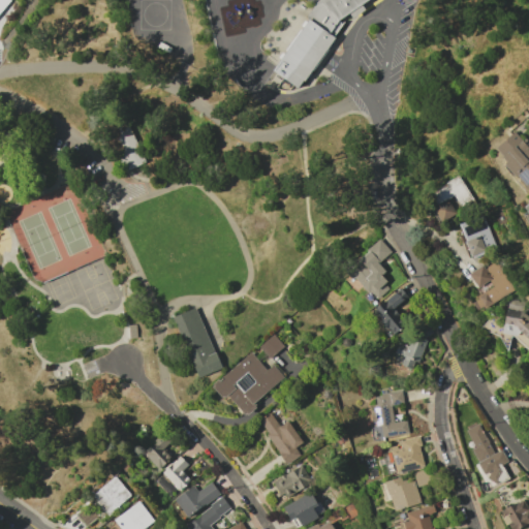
[(0,0),(0,12),(10,0),(0,0)]
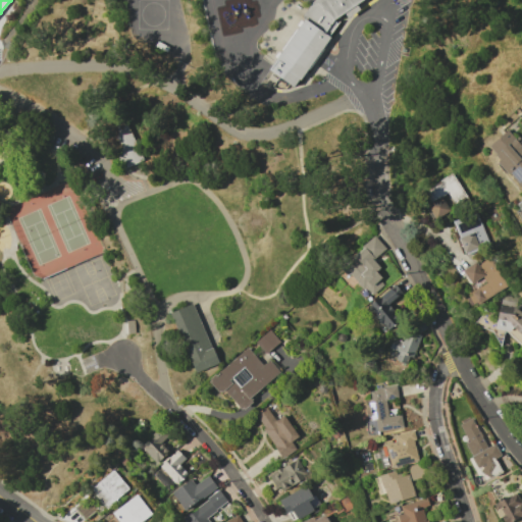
[(314,0),(313,1),(265,72),(290,90),(297,82),(298,83),(328,40),(321,36),(331,22),(363,0),(314,0)]
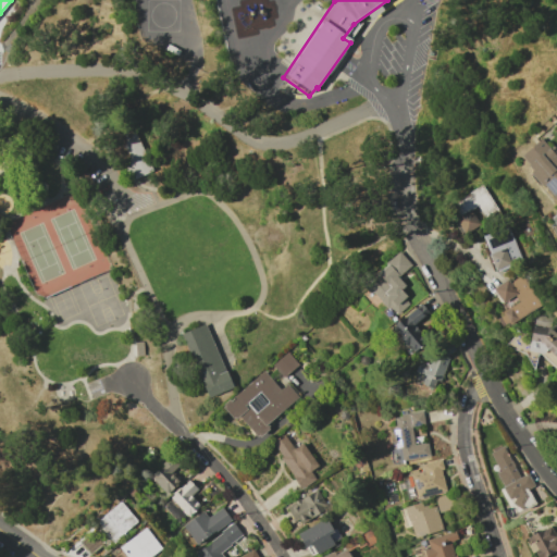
[(133,123),(153,171),(144,175),(130,182),(109,134),(133,123)]
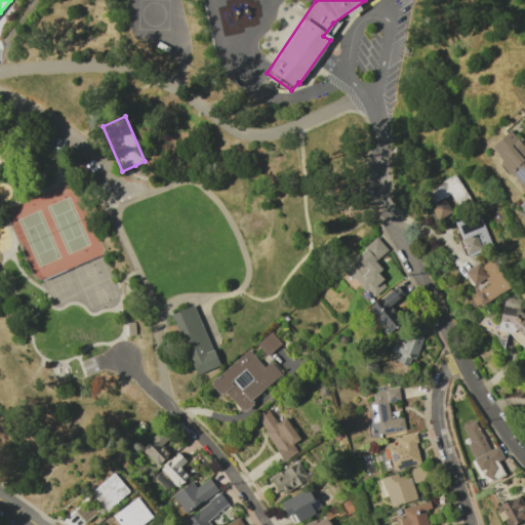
[(435,224),(452,216),(448,208),(454,204),(465,225),(454,232),(465,259),(497,247),(477,214),(452,174),(442,180),(427,192),(433,203),(425,210),(435,224)]
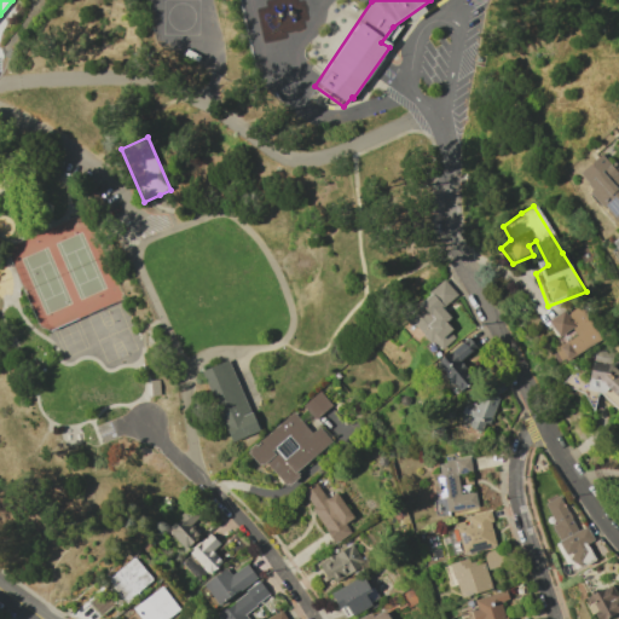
[(404,322),(410,327),(414,324),(439,350),(455,337),(450,334),(452,329),(445,323),(450,317),(440,306),(457,295),(444,279),(401,318),(404,322)]
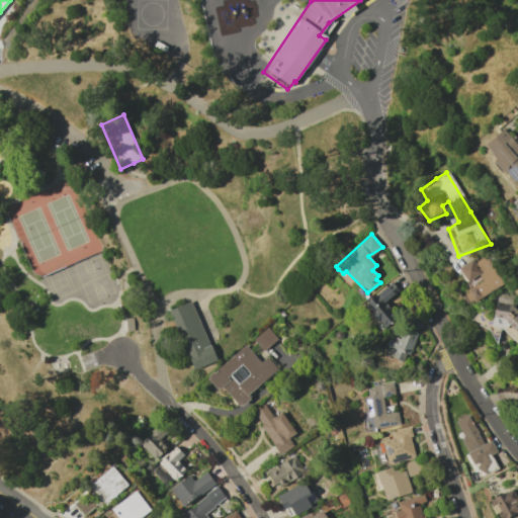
[(455,273),(462,283),(466,282),(469,288),(461,292),(462,294),(458,295),(463,304),(469,300),(470,304),(502,284),(485,258),(472,266),(470,264),(455,273)]
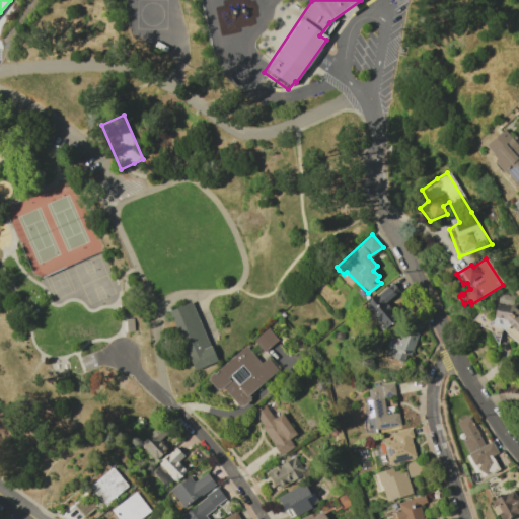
[(366,304),(371,309),(373,316),(385,327),(396,318),(385,303),(399,292),(392,283),(366,304)]
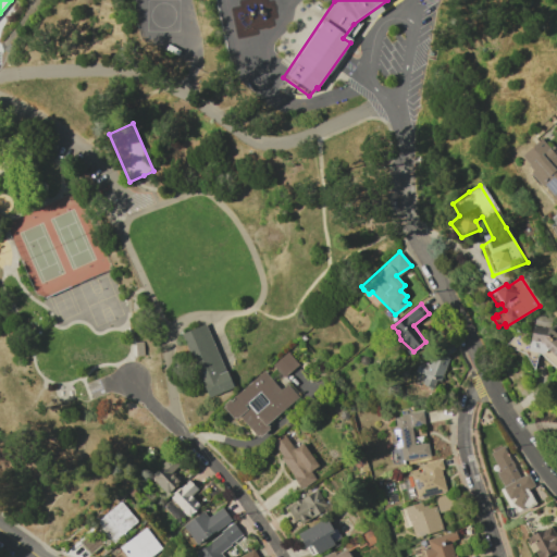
[(500,347),(522,355),(530,370),(537,354),(556,371),(556,339),(546,329),(553,319),(537,316),(532,326),(500,347)]
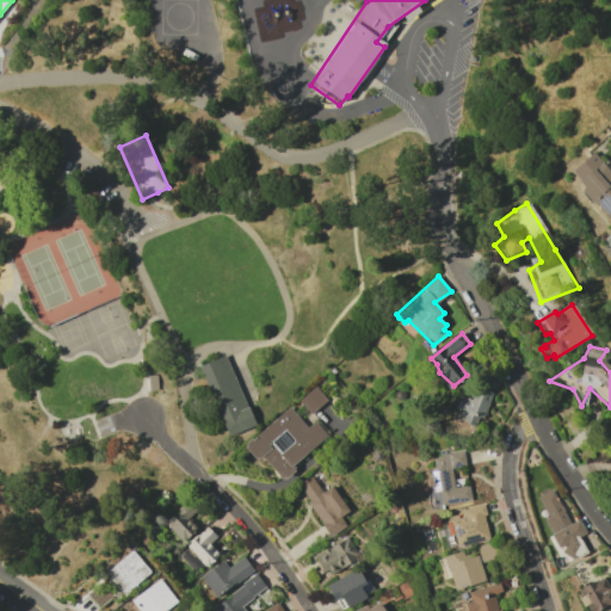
[(198,368),(226,355),(250,408),(255,424),(228,436),(224,429),(198,368)]
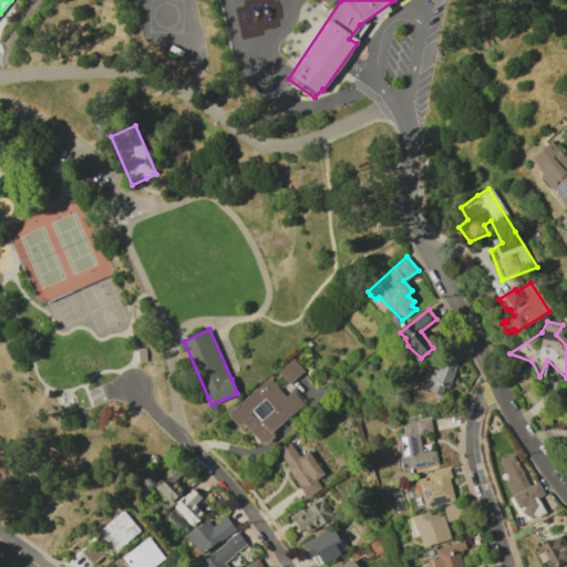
[(137,362),(136,348),(144,347),(145,361),(137,362)]
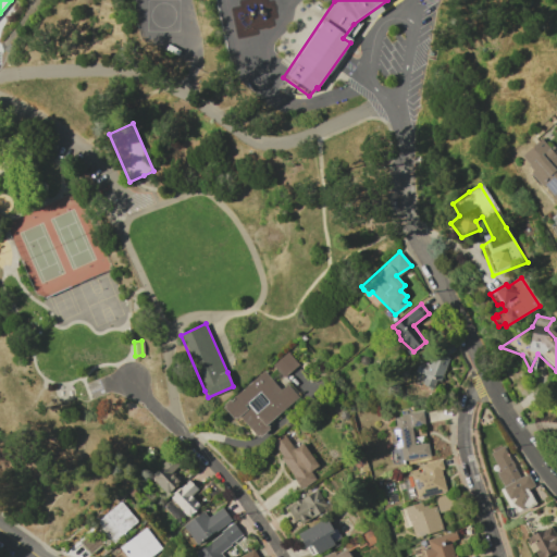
[(298,364),(287,351),(272,364),(283,378),(298,364)]
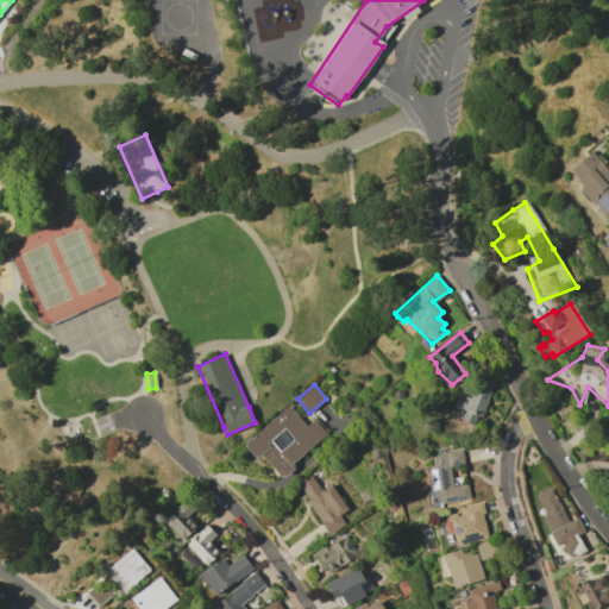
[(459,421),(471,425),(475,416),(478,419),(489,391),(483,389),(471,385),(468,399),(457,395),(452,406),(463,410),(459,421)]
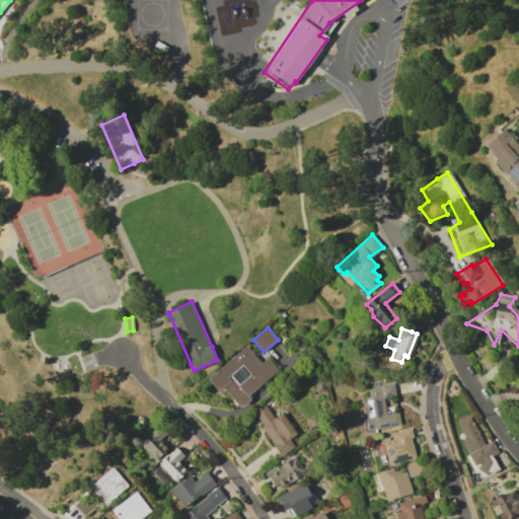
[(267,358),(261,363),(245,346),(207,377),(218,391),(223,387),(240,409),(250,399),(247,395),(278,370),(267,358)]
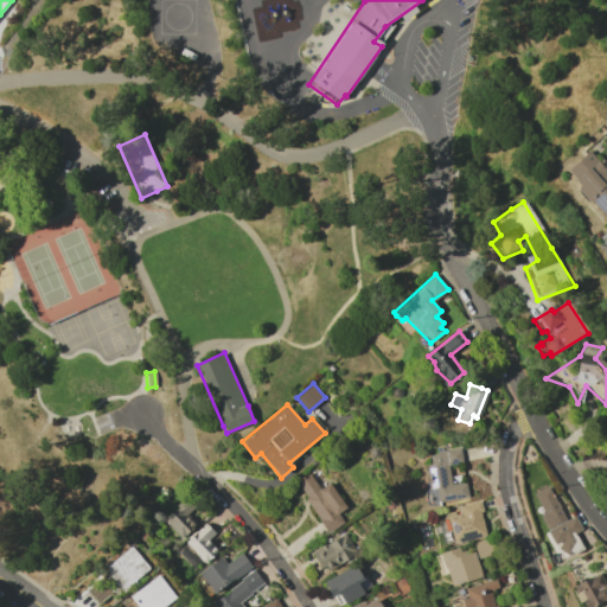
[(436,502),(466,497),(465,483),(451,485),(447,467),(461,465),(459,448),(435,452),(435,454),(429,455),(432,466),(426,466),(432,490),(435,490),(436,502)]
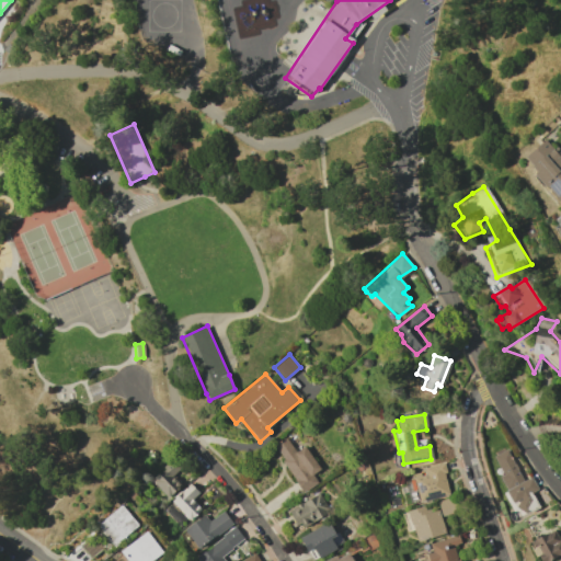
[(295,451),(285,437),(272,446),(304,492),(317,482),(312,474),(320,469),(304,446),(295,451)]
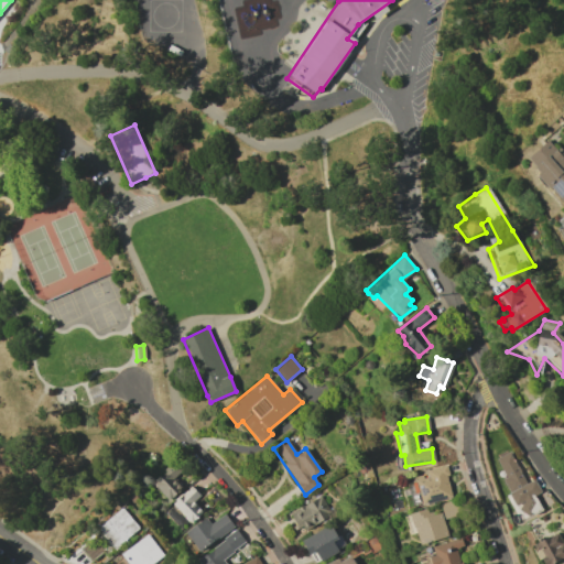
[(510,491),(521,488),(527,483),(511,455),(513,453),(511,452),(497,459),(503,470),(507,477),(503,479),(510,491)]
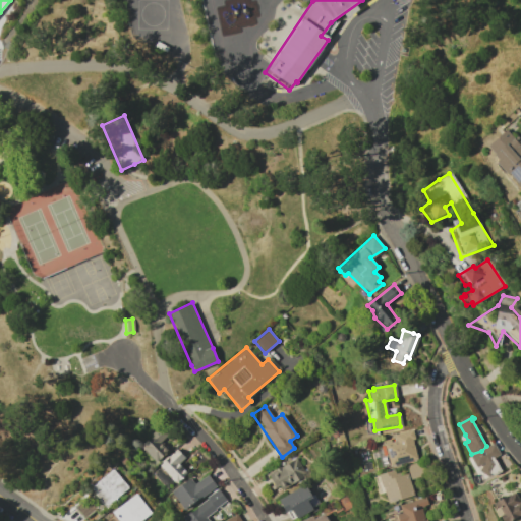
[(160,443),(167,435),(159,427),(140,448),(157,462),(168,450),(160,443)]
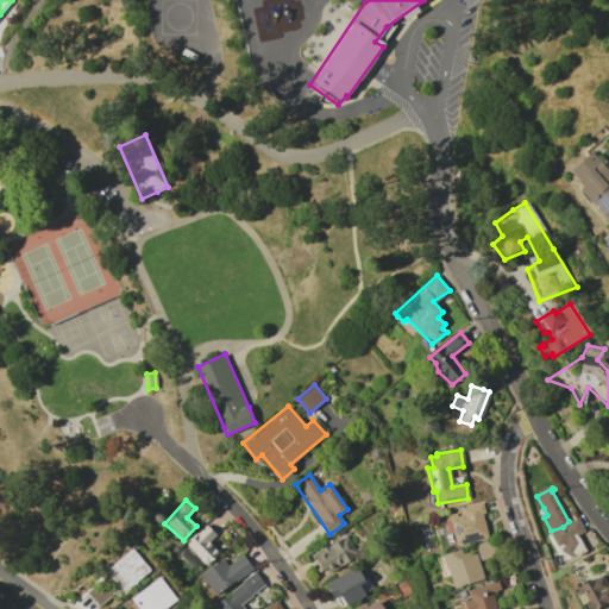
[(454,545),(487,538),(479,514),(483,513),(482,503),(460,507),(462,514),(447,519),(454,545)]
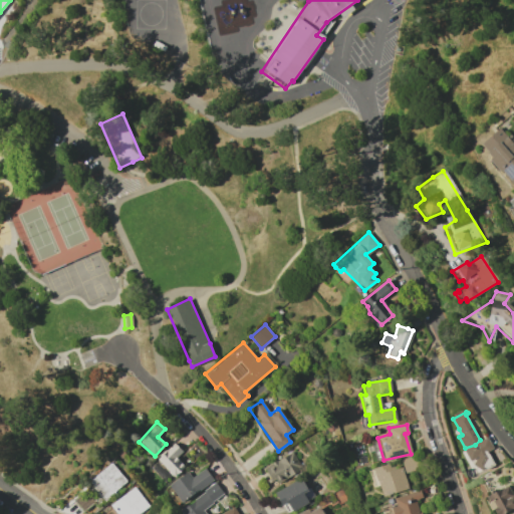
[(465,451),(471,461),(476,459),(477,461),(475,466),(484,472),(485,468),(489,470),(496,465),(488,452),(494,449),(488,438),(475,445),(465,451)]
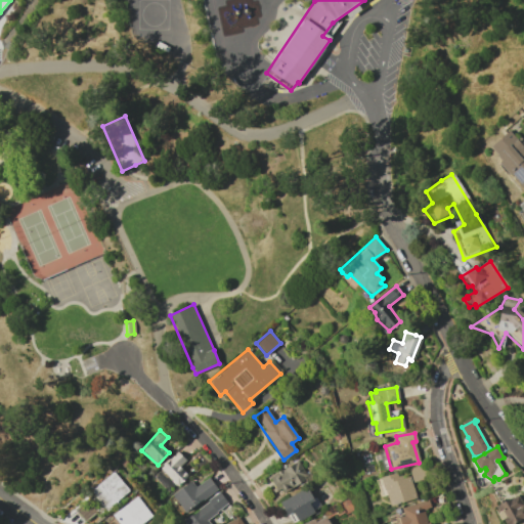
[(179,467),(185,460),(177,451),(160,469),(177,486),(188,475),(179,467)]
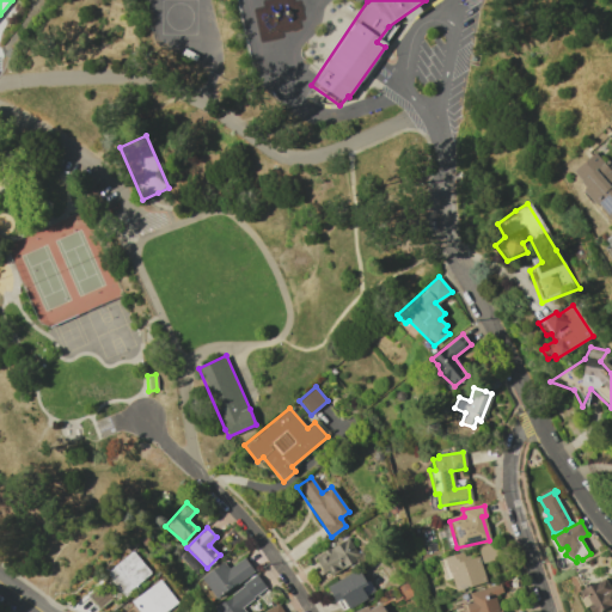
[(360,560),(349,538),(313,556),(325,577),(360,560)]
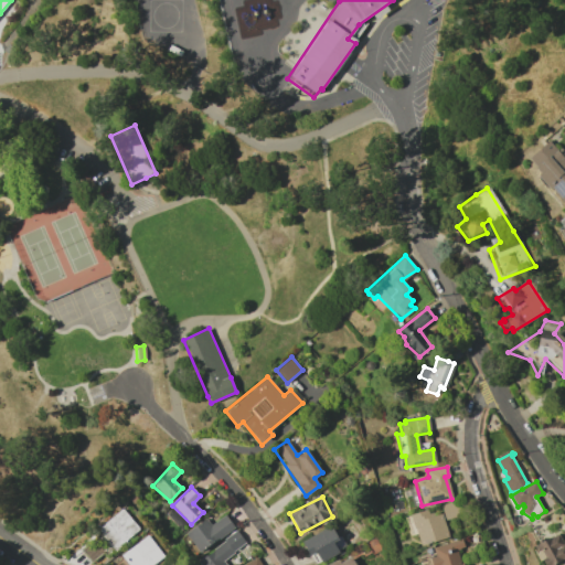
[(419,544),(446,536),(451,533),(449,529),(460,526),(455,502),(440,505),(441,513),(434,515),(434,512),(430,512),(429,509),(408,515),(419,544)]
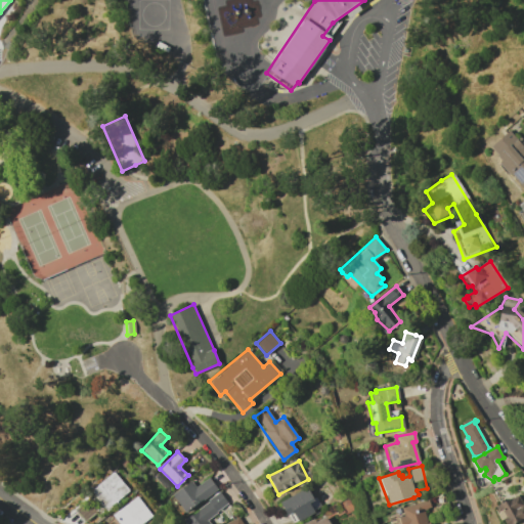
[(106,511),(129,490),(112,471),(89,491),(106,511)]
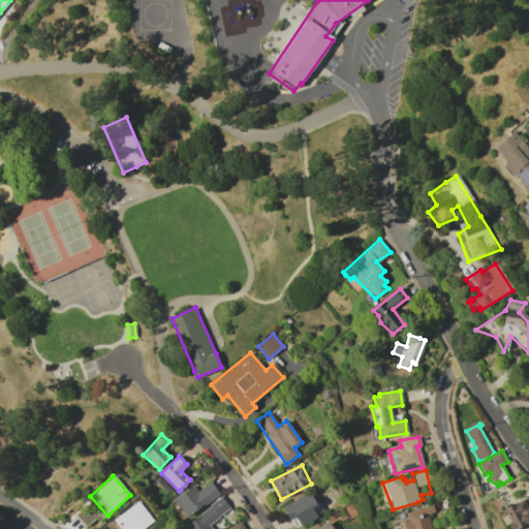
[(186,518),(219,494),(210,481),(197,492),(192,486),(174,500),(186,518)]
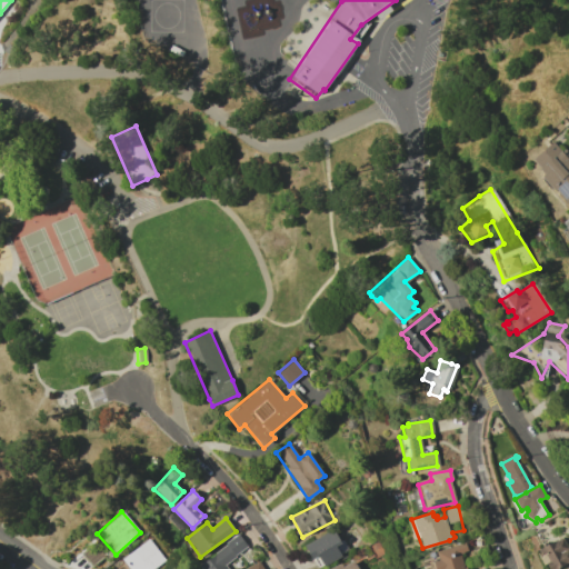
[(318,556),(322,566),(347,552),(335,529),(303,545),(311,559),(318,556)]
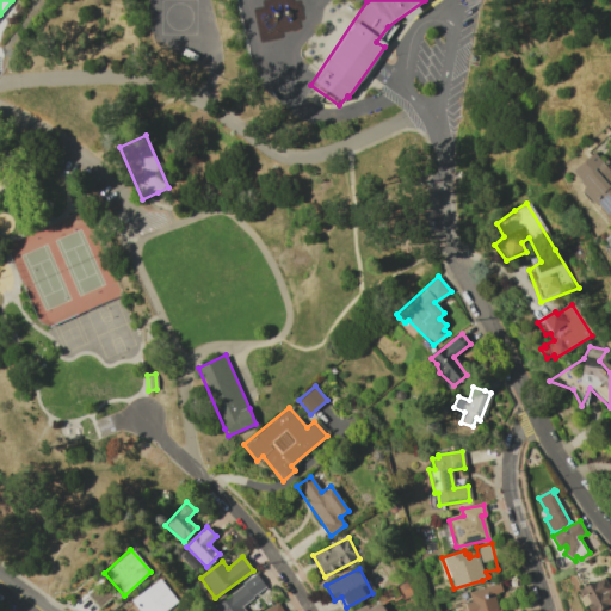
[(244,610),(241,605),(266,591),(258,576),(214,603),(217,610),(244,610)]
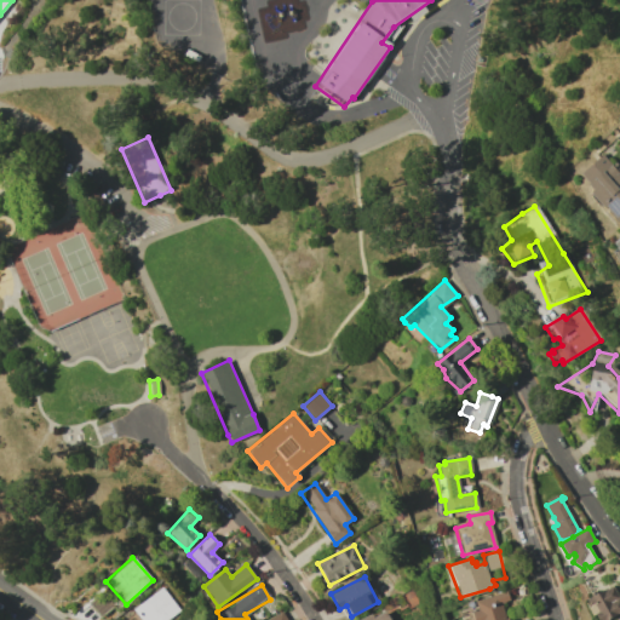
[(165,619),(178,609),(160,587),(130,613),(135,619),(165,619)]
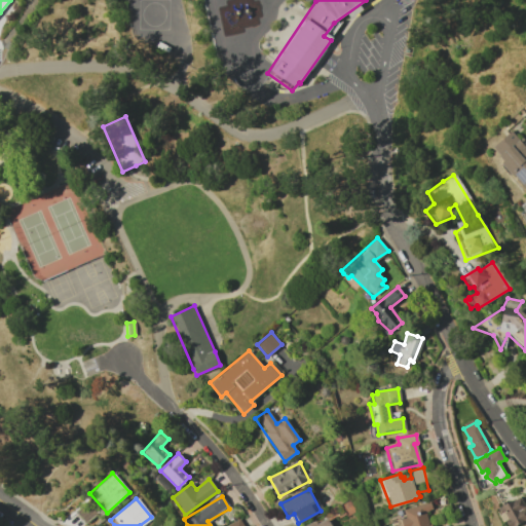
[(508,525),(515,525),(517,525),(525,520),(525,508),(521,498),(514,502),(513,500),(499,508),(508,525)]
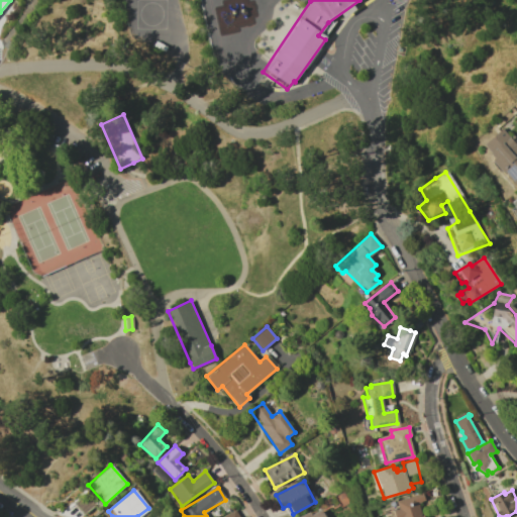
[(95,505),(84,493),(73,503),(83,515),(95,505)]
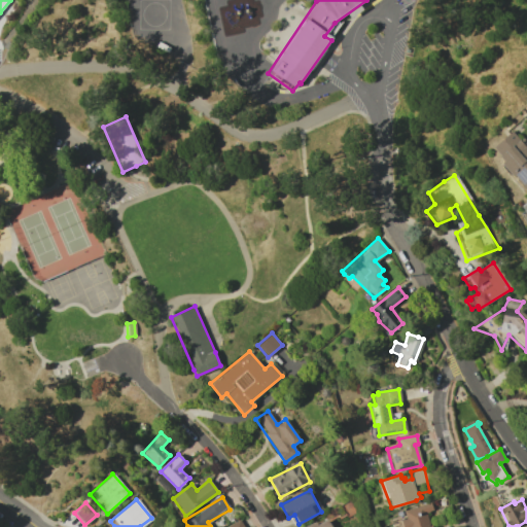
[(430,526),(430,525),(425,513),(432,512),(430,502),(403,511),(405,519),(398,521),(400,526),(430,526)]
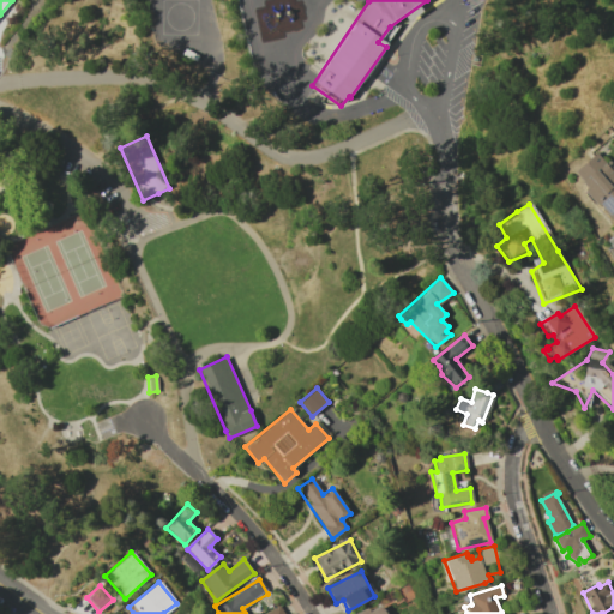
[(355,613),(385,613),(381,603),(355,613)]
